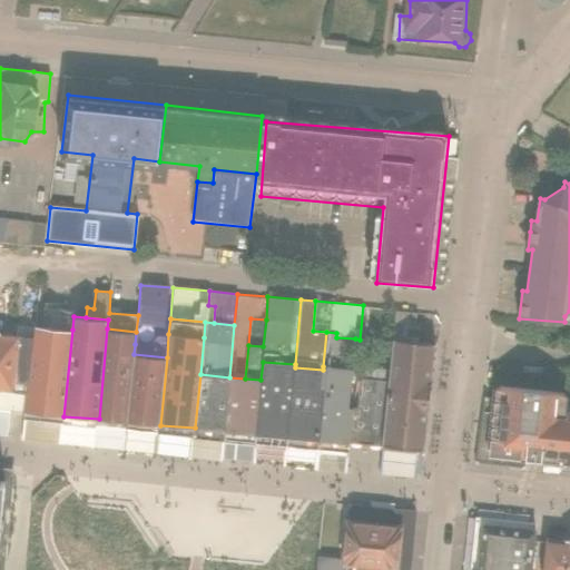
[(25,412),(64,416),(72,330),(33,326),(32,336),(27,393),(25,412)]
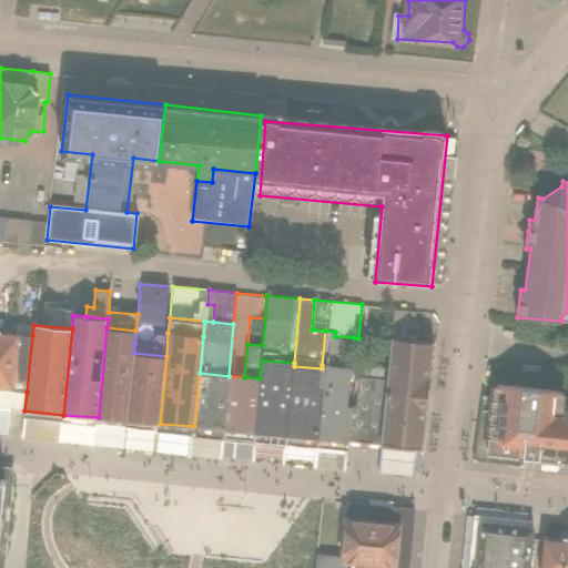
[(99,417),(128,421),(133,353),(134,343),(135,331),(107,327),(99,417)]
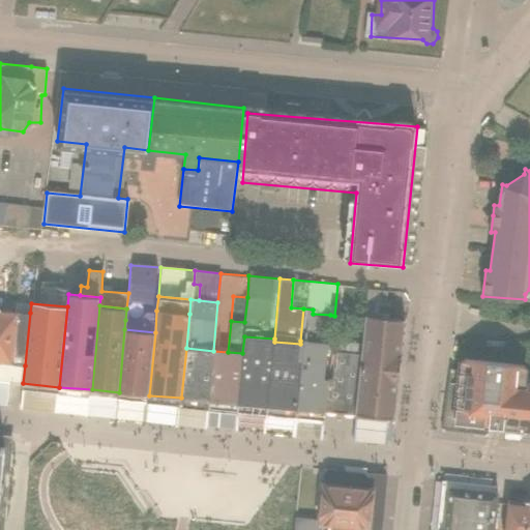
[(0,308),(0,381),(23,383),(25,365),(30,313),(18,311),(0,308)]
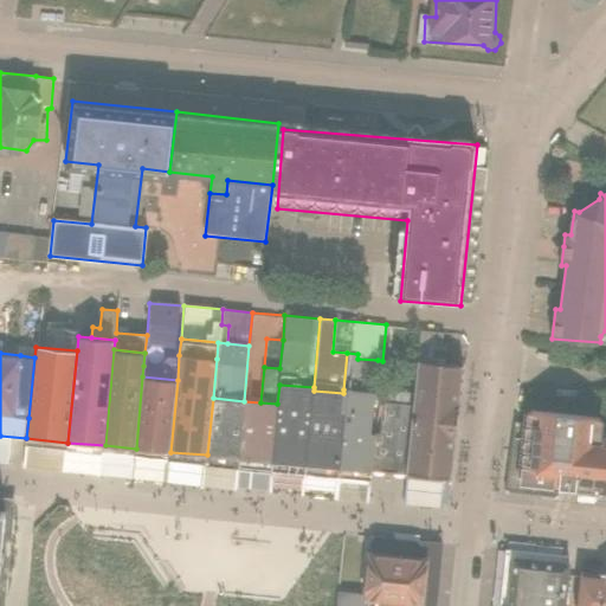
[(346,389),(375,392),(378,360),(358,359),(358,354),(347,353),(343,389),(346,389)]
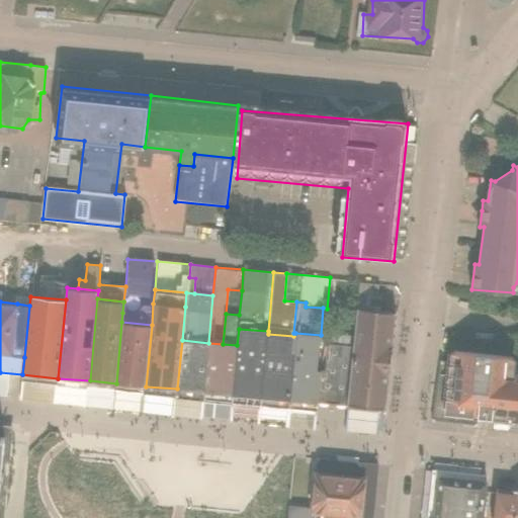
[(385,408),(394,313),(356,309),(353,347),(347,405),(385,408)]
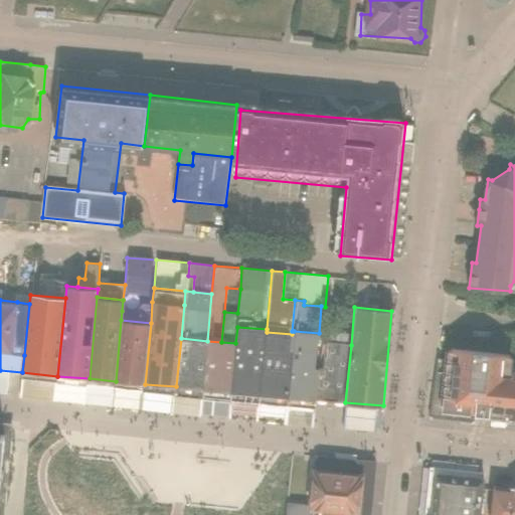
[(145,384),(151,323),(121,320),(116,381),(145,384)]
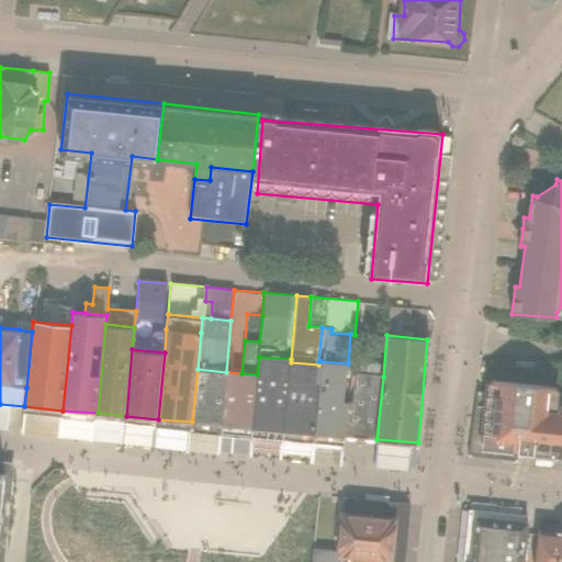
[(253,427),(284,430),(291,362),(291,359),(259,357),(257,374),(253,427)]
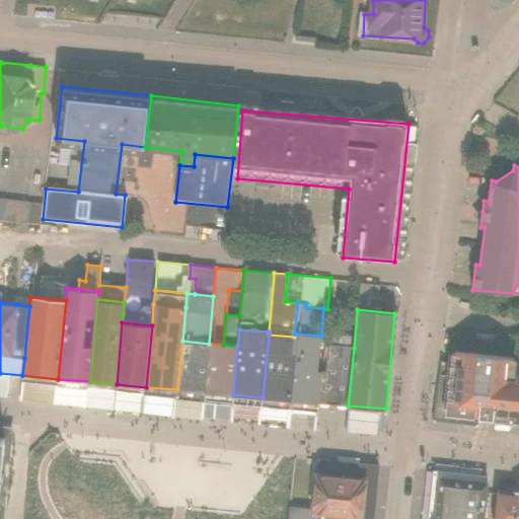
[(290,400),(318,402),(321,371),(318,370),(320,345),(321,336),(296,334),(294,353),(290,400)]
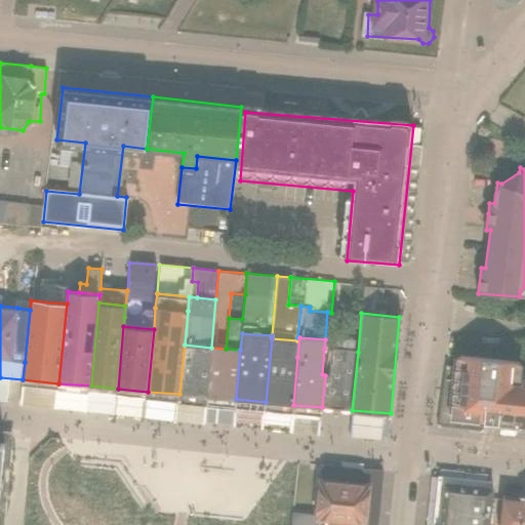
[(297,340),(272,338),(266,402),(293,405),(297,357),(296,357),(297,340)]
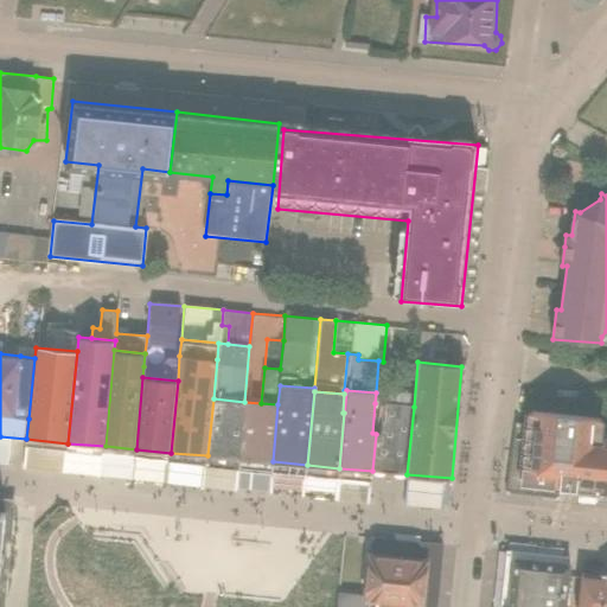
[(208,455),(240,459),(244,402),(213,398),(208,455)]
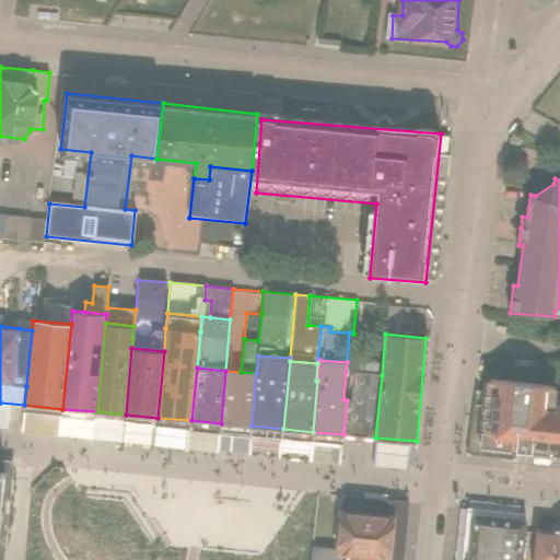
[(241,372),(225,371),(221,423),(252,426),(256,373),(241,372)]
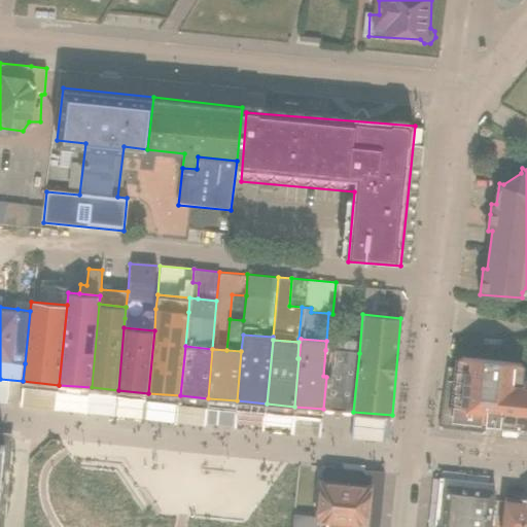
[(326,377),(323,409),(353,412),(359,353),(325,350),(323,376),(326,377)]
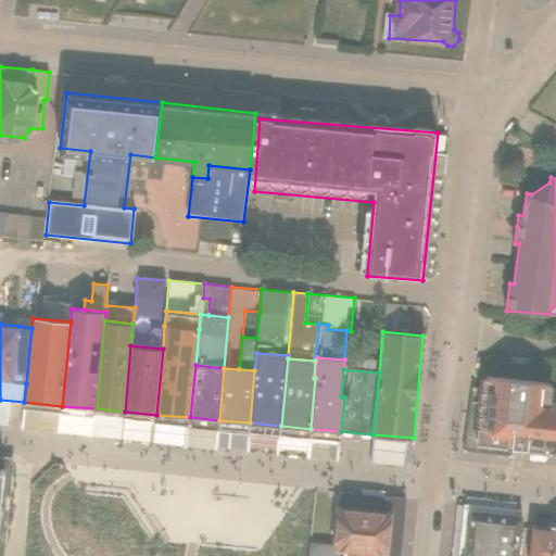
[(466,454),(509,458),(510,450),(529,452),(529,449),(555,452),(555,397),(550,397),(552,383),(488,377),(487,389),(472,388),(466,454)]
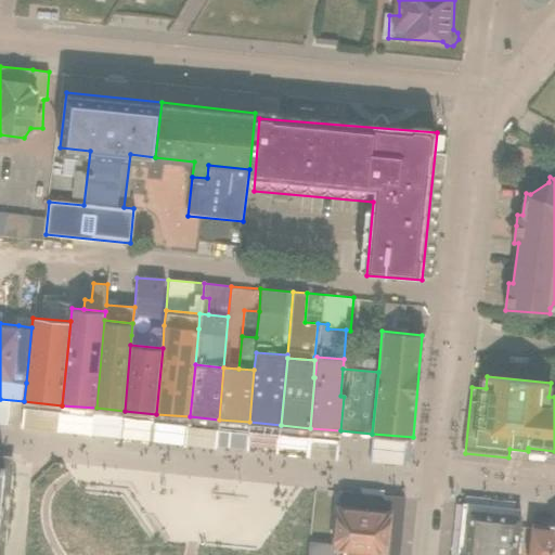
[(125,437),(152,436),(151,420),(124,422),(125,437)]
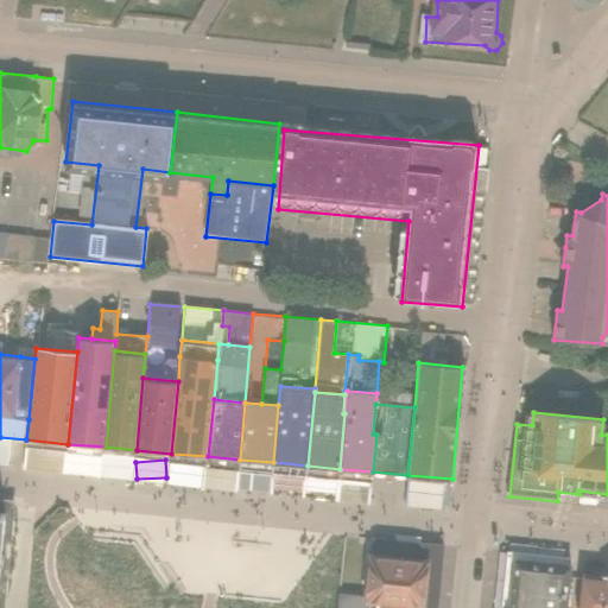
[(0,607),(2,607),(4,607),(16,500),(0,498),(0,607)]
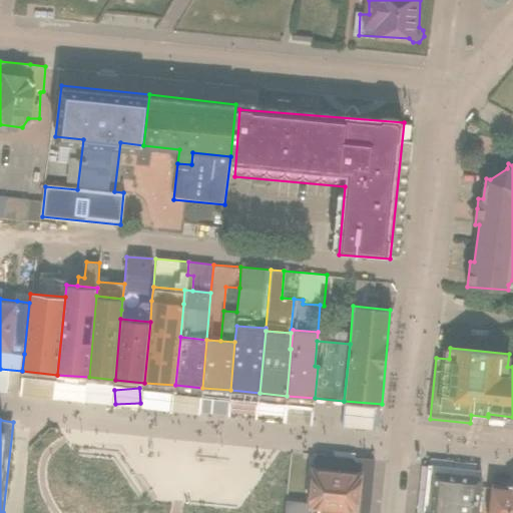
[(304,512),(372,512),(378,460),(311,453),(304,512)]
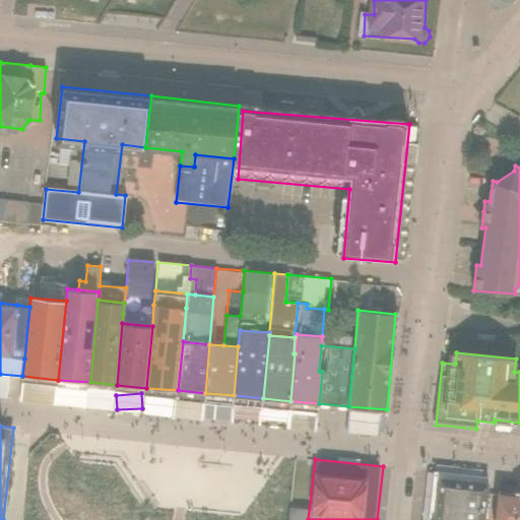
[(432,472),(428,519),(486,519),(491,477),(432,472)]
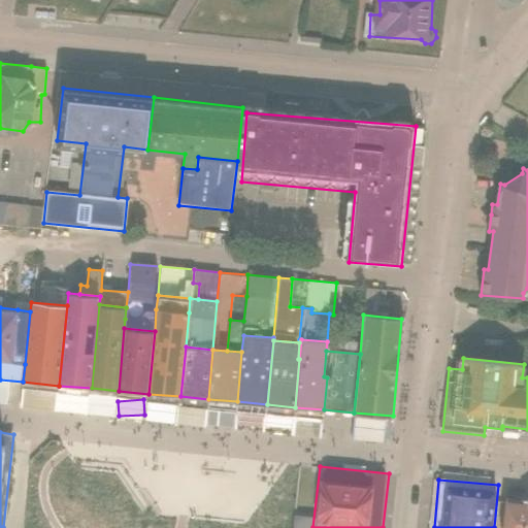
[(527,527),(527,495),(508,494),(505,527),(527,527)]
